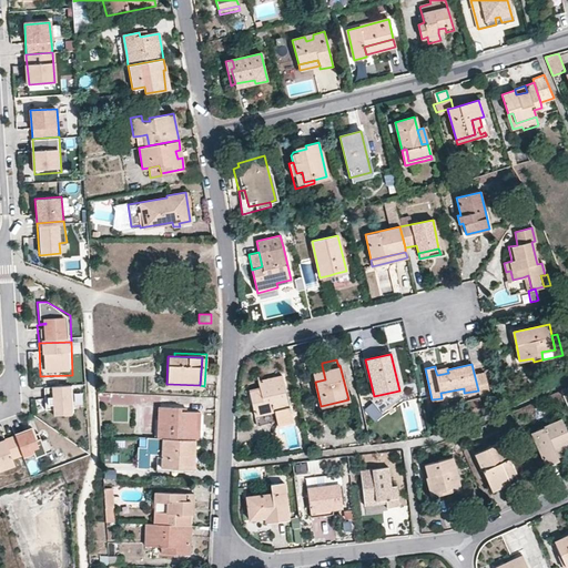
[(322,365),(312,367),(315,382),(325,379),(322,365)]
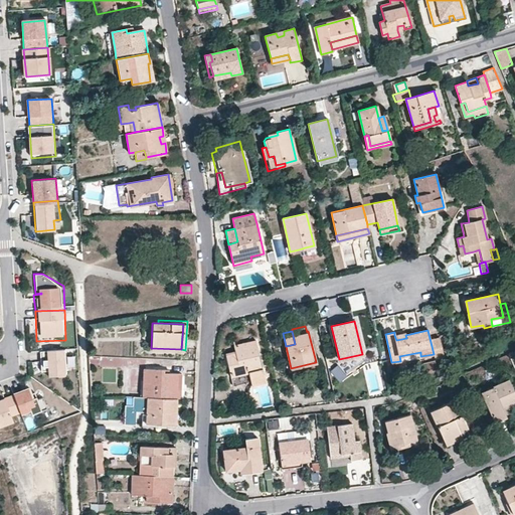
[(262,368),(255,341),(233,346),(234,352),(235,358),(226,360),(232,385),(250,382),(251,384),(265,381),(262,368)]
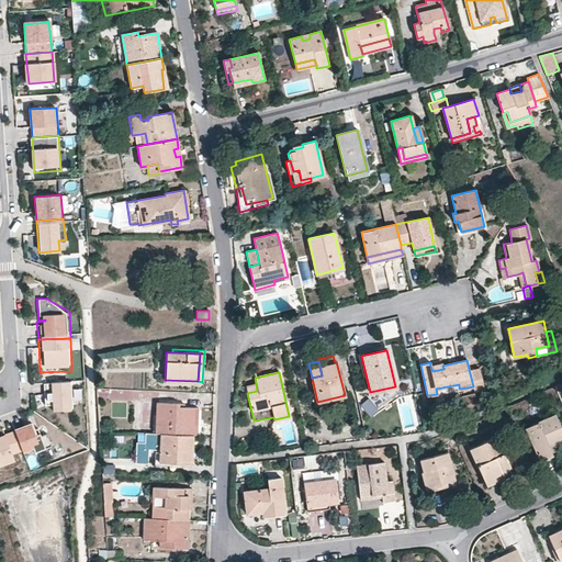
[(71,383),(44,382),(43,408),(70,409),(71,383)]
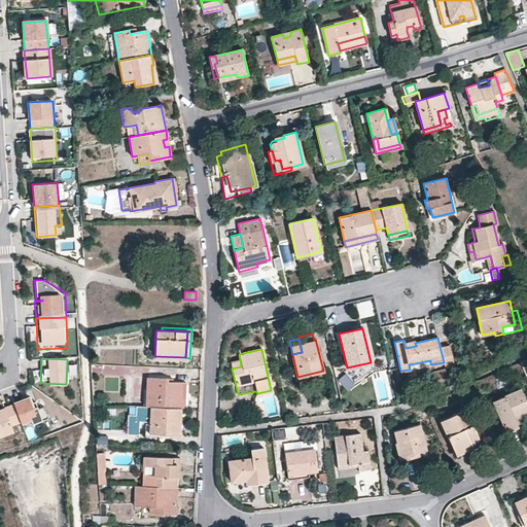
[(440,385),(449,382),(444,369),(435,372),(440,385)]
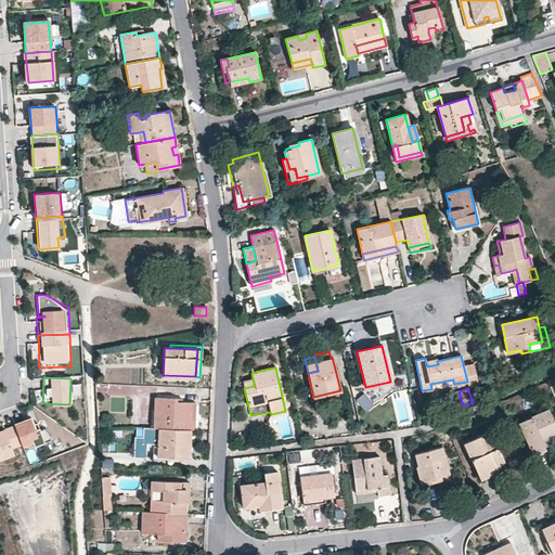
[(191,402),(176,401),(171,401),(171,398),(155,398),(153,427),(157,427),(190,429),(191,402)]
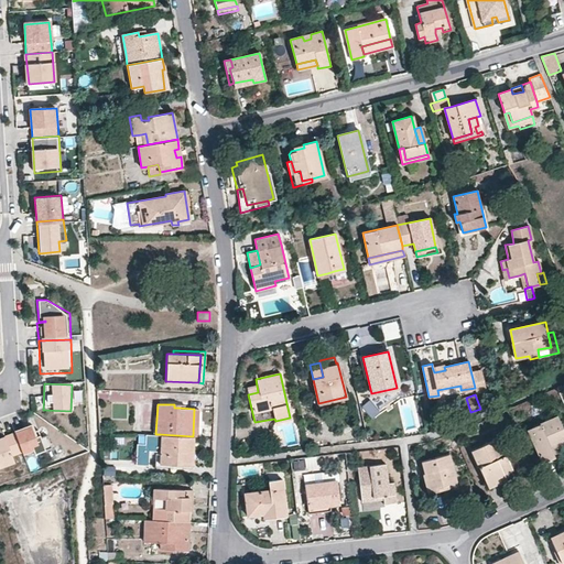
[(563,438),(563,430),(557,414),(528,429),(542,462),(554,456),(553,454),(550,446),(563,438)]
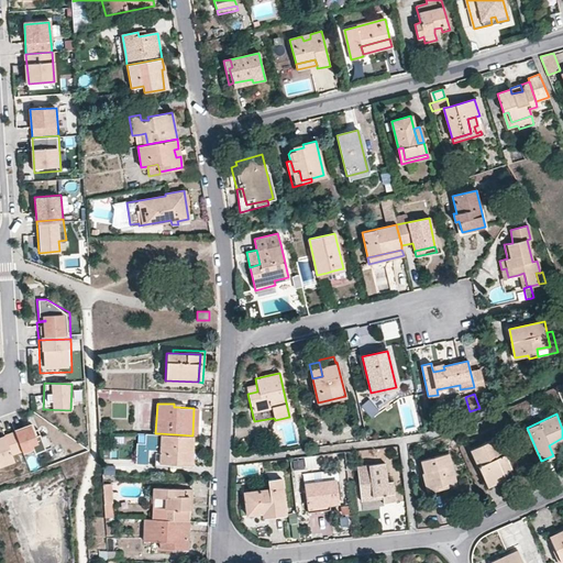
[(34,433),(30,426),(15,433),(21,449),(32,445),(36,453),(51,446),(43,430),(34,433)]
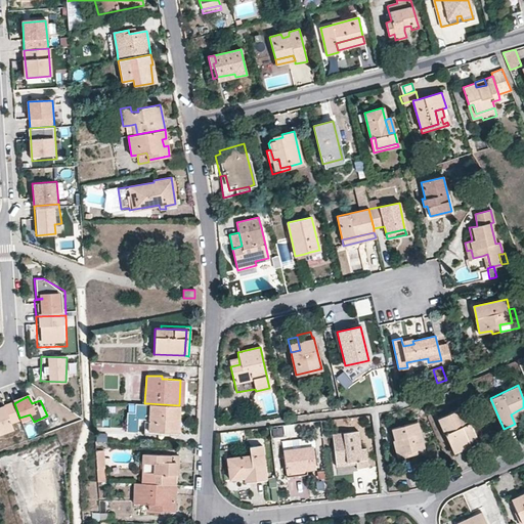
[(19,418),(14,403),(0,409),(0,430),(1,433),(13,428),(10,422),(19,418)]
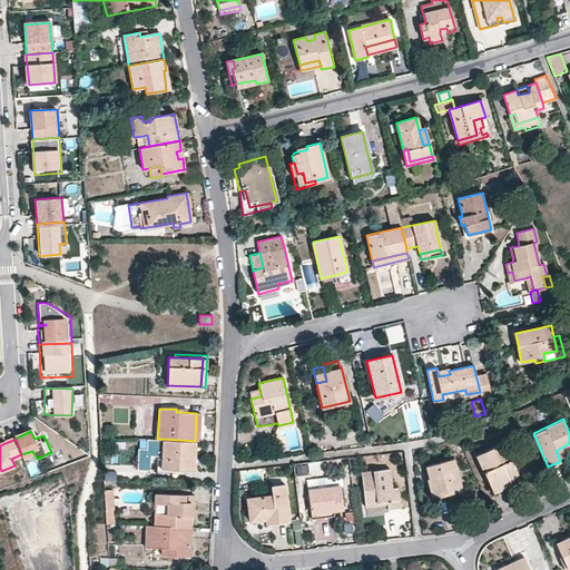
[(194,451),(195,441),(161,439),(161,457),(161,468),(189,470),(190,451),(194,451)]
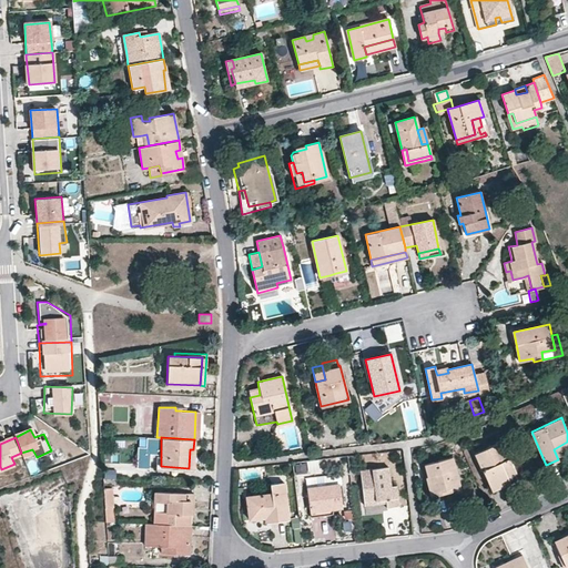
[(501,440),(498,443),(505,458),(509,457),(501,440)]
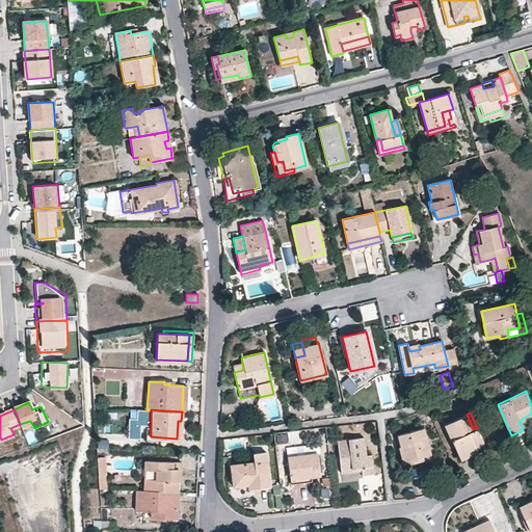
[(531,418),(531,414),(519,421),(522,428),(527,426),(525,422),(531,418)]
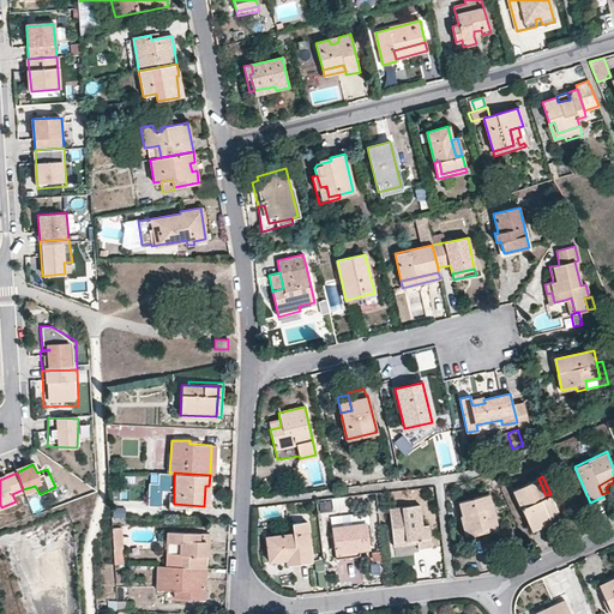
[(546,495),(539,479),(513,491),(528,523),(548,516),(546,509),(554,504),(551,494),(546,495)]
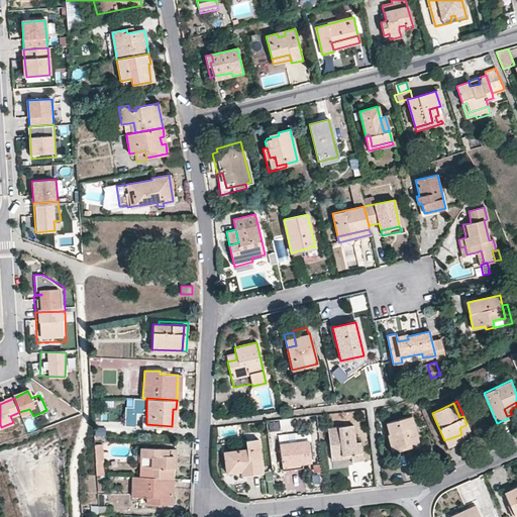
[(142,414),(141,426),(172,428),(172,426),(146,424),(146,414),(142,414)]
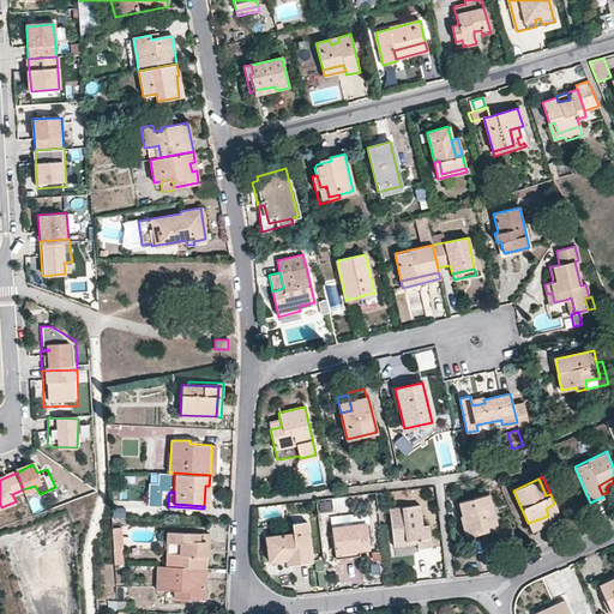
[(495,523),(488,494),(461,501),(464,515),(469,531),(481,529),(481,527),(487,525),(495,523)]
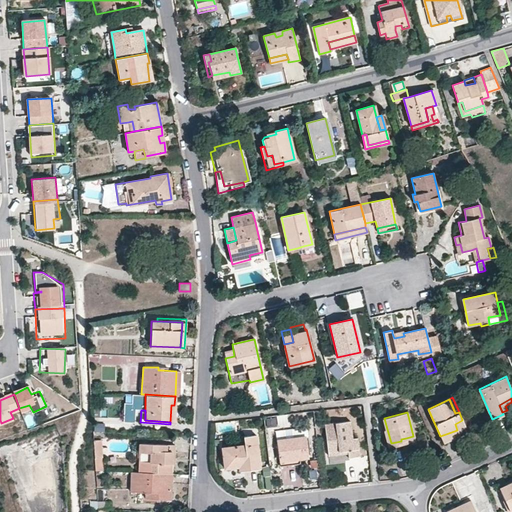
[(264,419),(267,427),(277,424),(275,416),(264,419)]
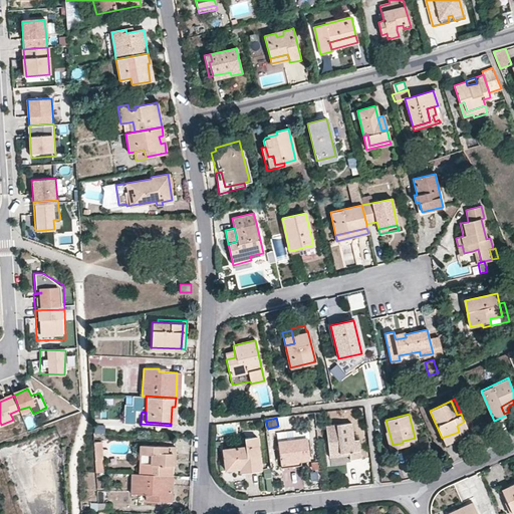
[(464,422),(457,426),(459,432),(442,438),(445,443),(469,432),(464,422)]
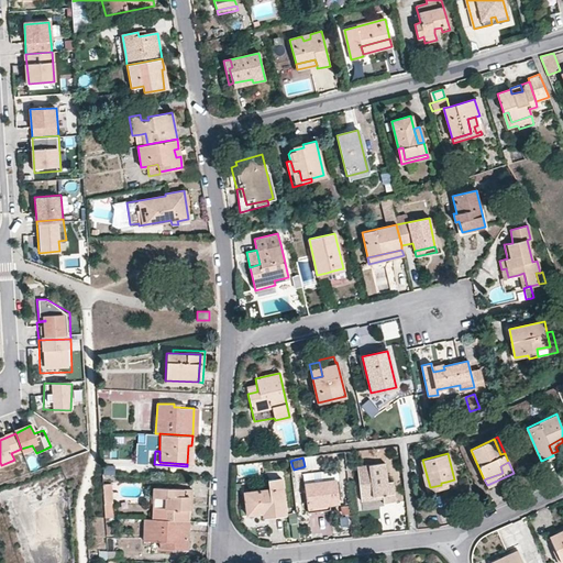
[(388,482),(385,463),(357,466),(361,500),(373,498),(373,496),(382,495),(382,498),(383,503),(394,500),(392,482),(388,482)]
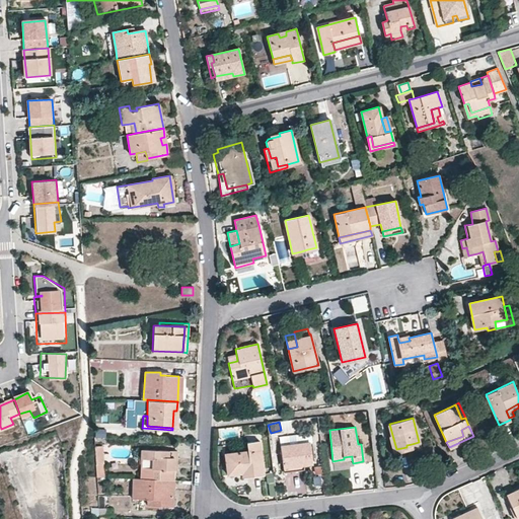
[(95,429),(94,438),(104,440),(105,430),(95,429)]
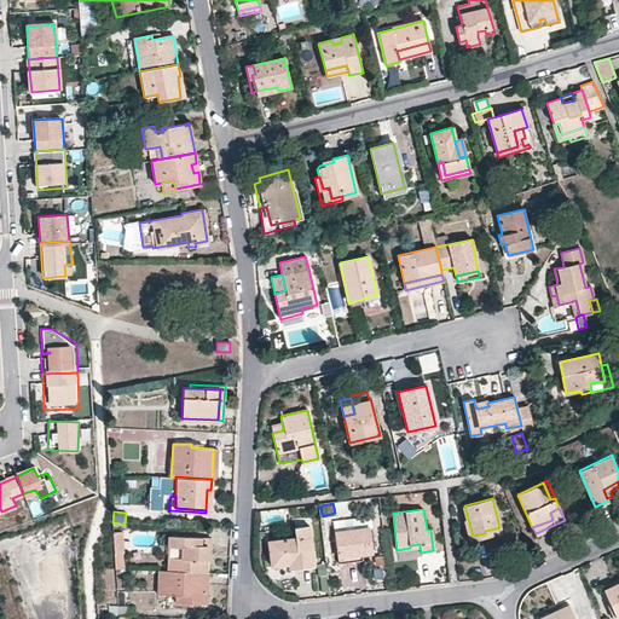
[(468,519),(463,520),(468,541),(492,536),(491,530),(485,531),(485,533),(473,536),(468,519)]
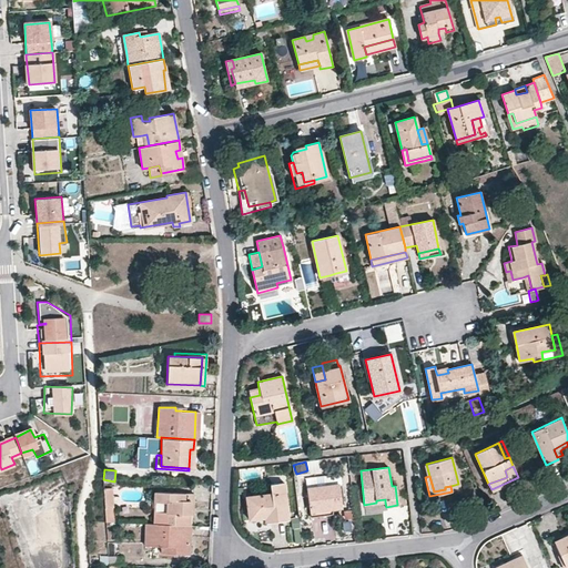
[(307,486),(332,483),(332,477),(306,480),(307,486)]
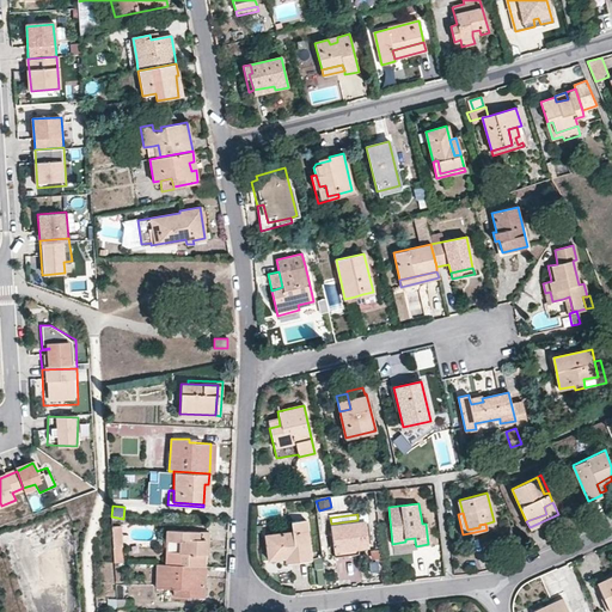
[(291,521),(292,532),(270,534),(270,544),(269,544),(271,560),(285,557),(295,556),(297,561),(308,560),(305,520),(291,521)]
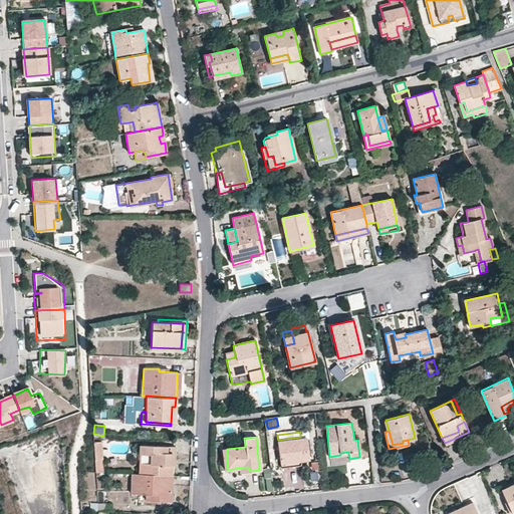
[(308,459),(306,439),(277,443),(280,462),(300,460),(308,459)]
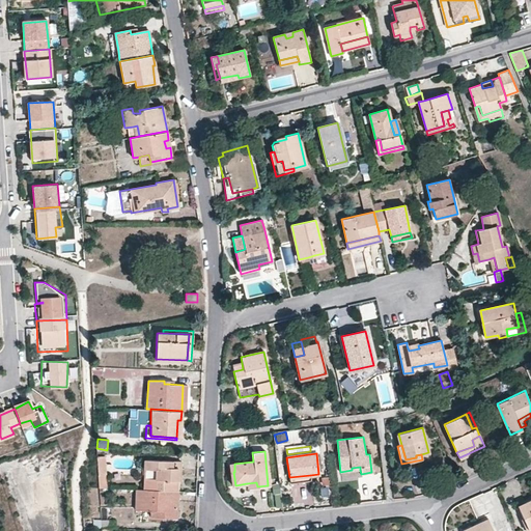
[(104,455),(96,455),(98,474),(105,474),(104,455)]
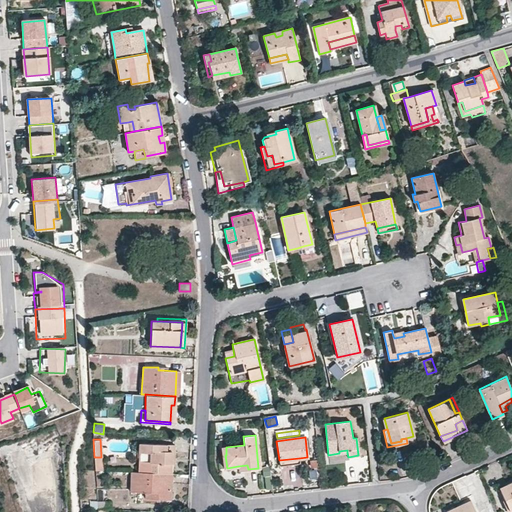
[(138,452),(150,452),(149,472),(169,473),(170,463),(171,454),(173,454),(173,445),(139,443),(138,452)]
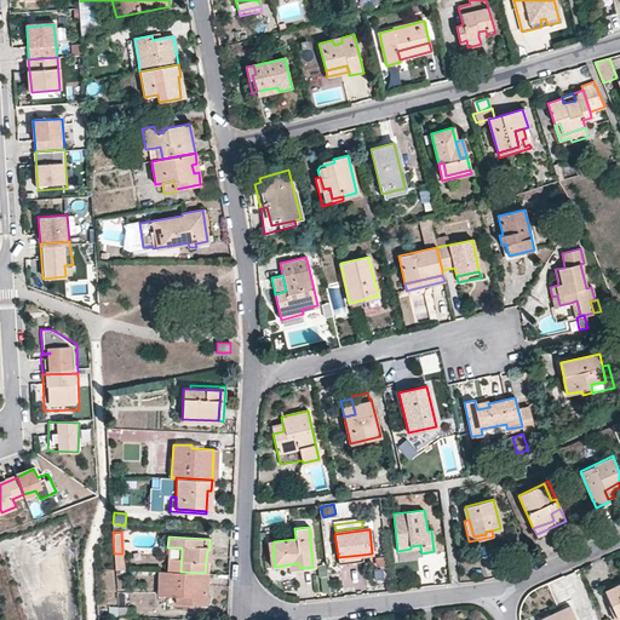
[(338,557),(338,564),(363,561),(362,555),(338,557)]
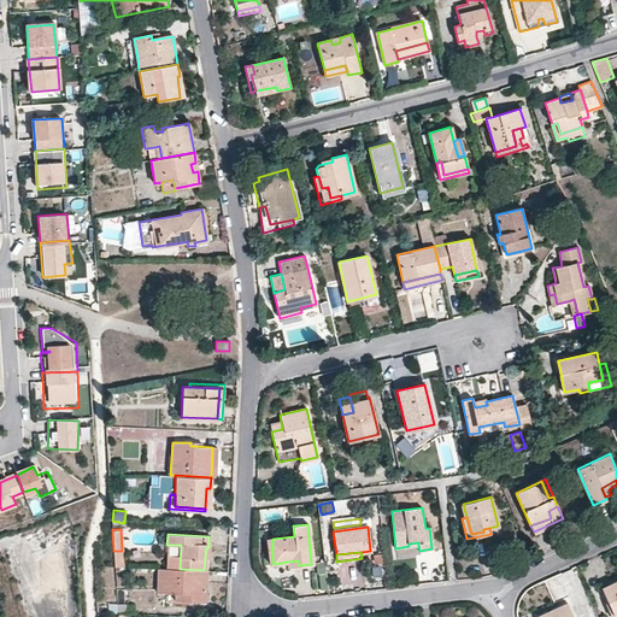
[(385,553),(372,554),(374,564),(385,563),(385,553)]
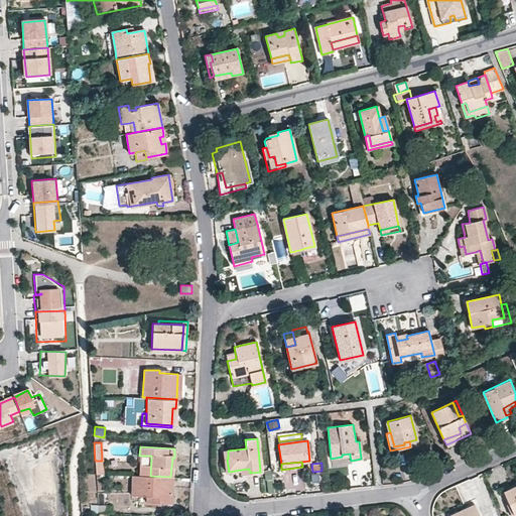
[(172,477),(170,477),(150,476),(138,475),(132,475),(131,494),(146,495),(145,502),(170,503),(172,477)]
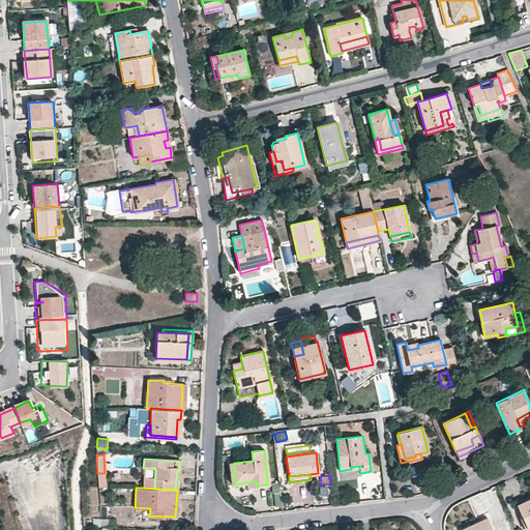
[(529,499),(517,505),(525,523),(529,520),(529,499)]
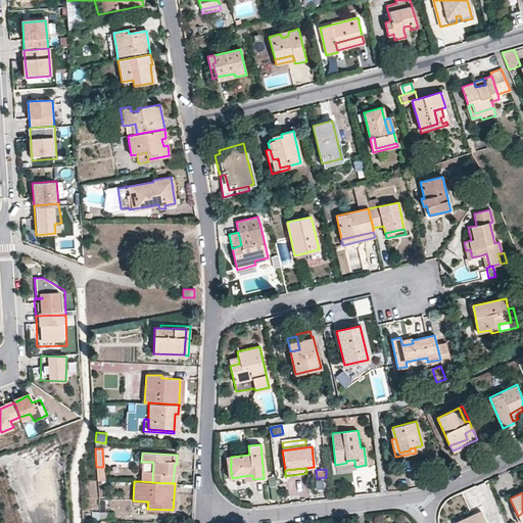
[(107,520),(107,512),(99,512),(99,520),(107,520)]
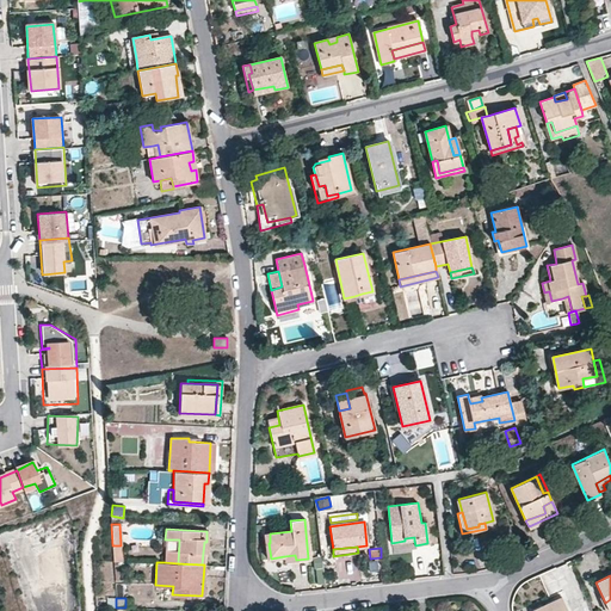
[(567,610),(561,598),(531,610),(567,610)]
